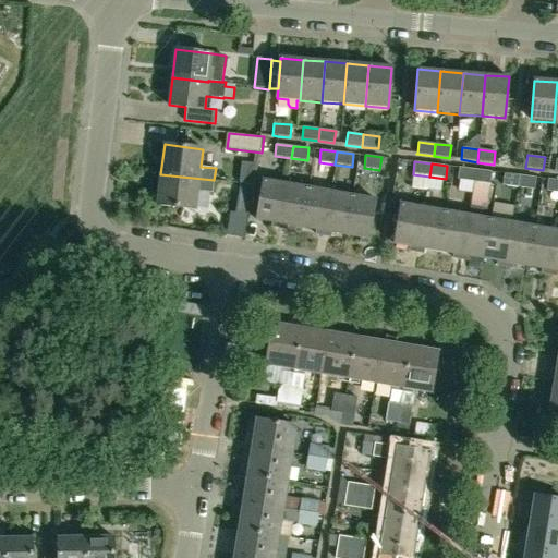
[(459,168),(457,180),(474,182),(476,169),(459,167),(459,168)]
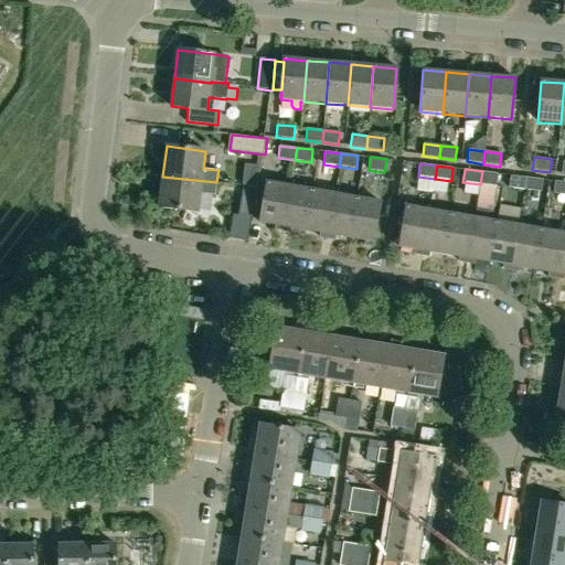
[(482,171),(480,184),(496,187),(498,173),(482,171)]
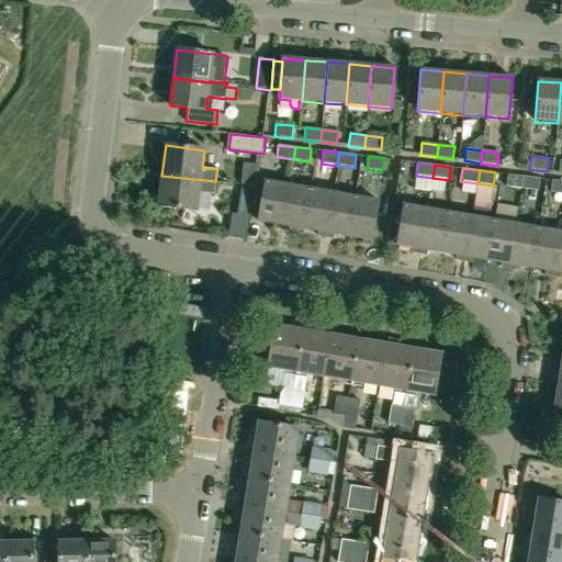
[(507,175),(506,187),(521,189),(524,177),(507,175)]
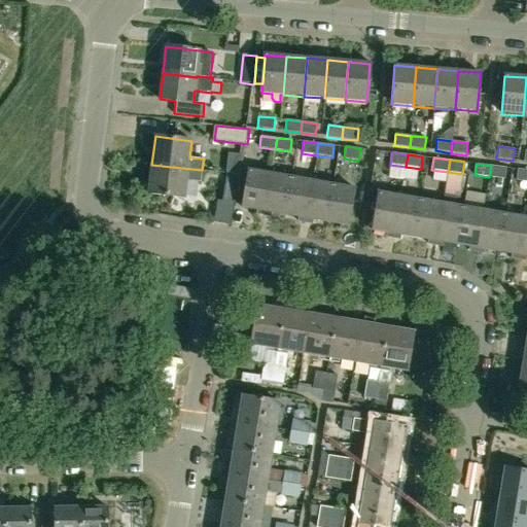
[(151,165),(148,192),(185,198),(187,180),(201,182),(202,170),(151,165)]
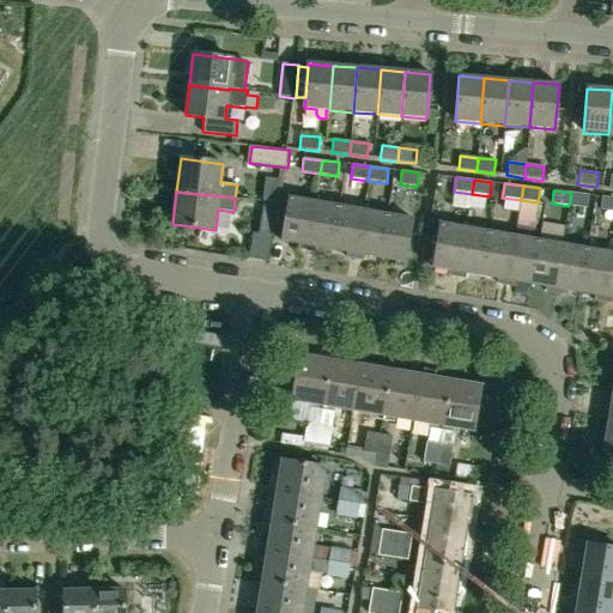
[(571,193),(569,206),(588,208),(589,195),(571,193)]
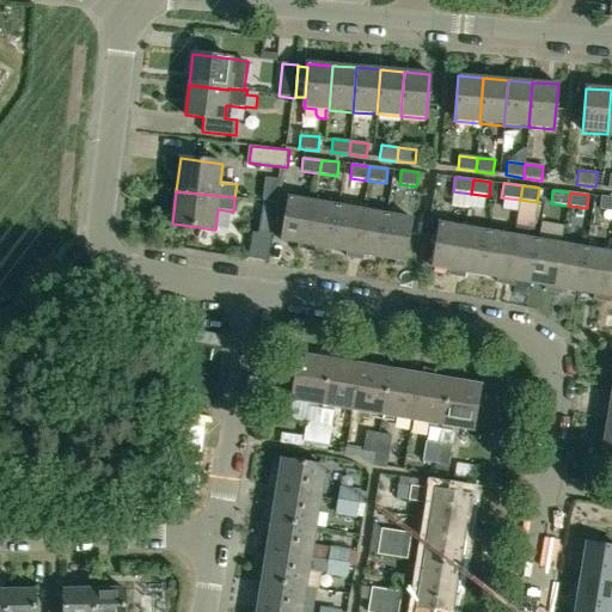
[(611,197),(601,196),(599,209),(611,210),(611,197)]
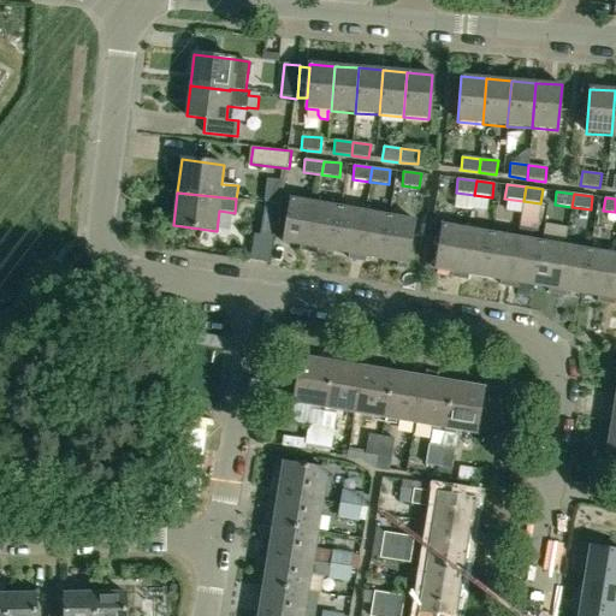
[(291,199),(283,243),(301,247),(300,250),(308,252),(317,203),(291,199)]
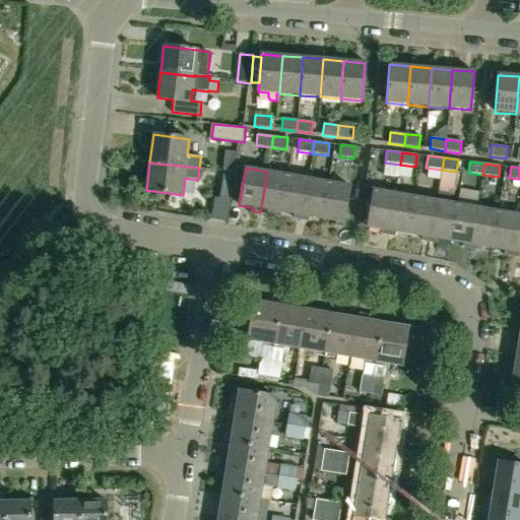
[(223,171),(218,199),(233,201),(237,173),(223,171)]
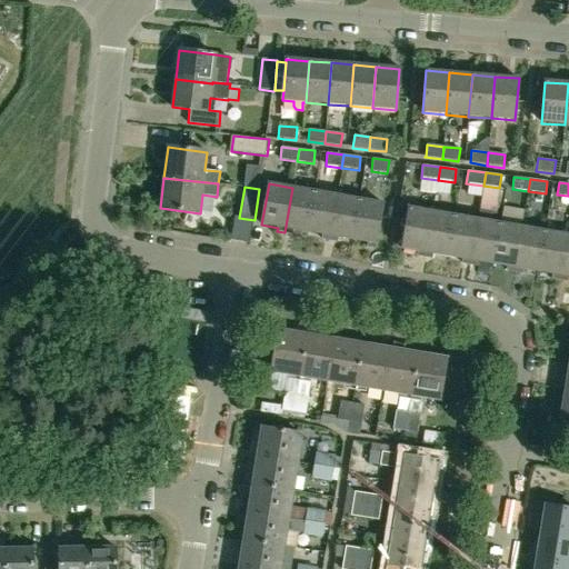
[(292,188),(285,232),(291,235),(291,229),(308,232),(315,191),(292,188)]
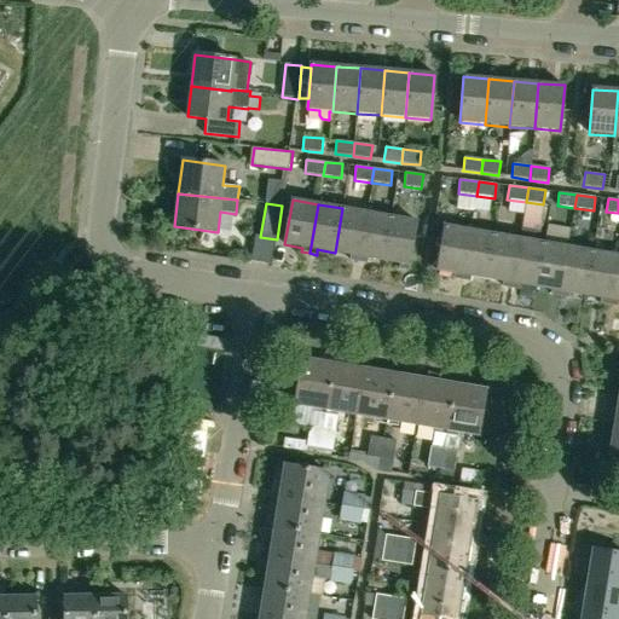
[(342,208),(335,253),(351,255),(350,260),(358,261),(366,213),(342,208)]
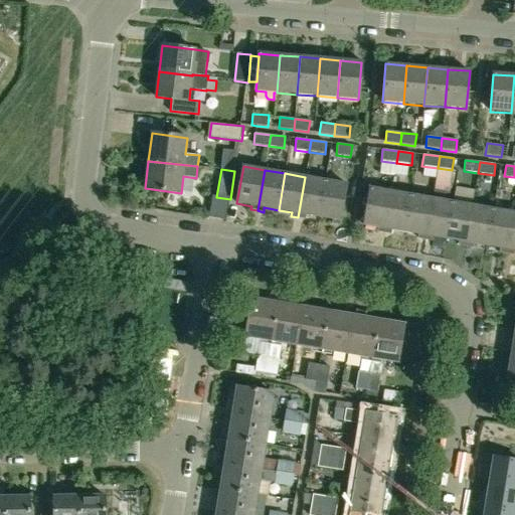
[(305,177),(298,217),(305,218),(306,214),(319,216),(325,180),(305,177)]
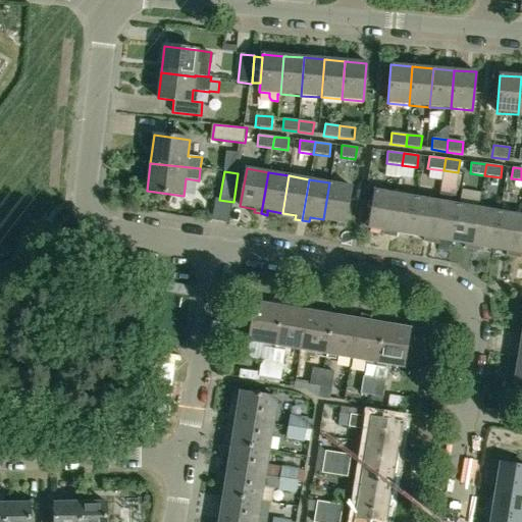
[(329,183),(323,219),(337,222),(336,226),(344,227),(351,187),(329,183)]
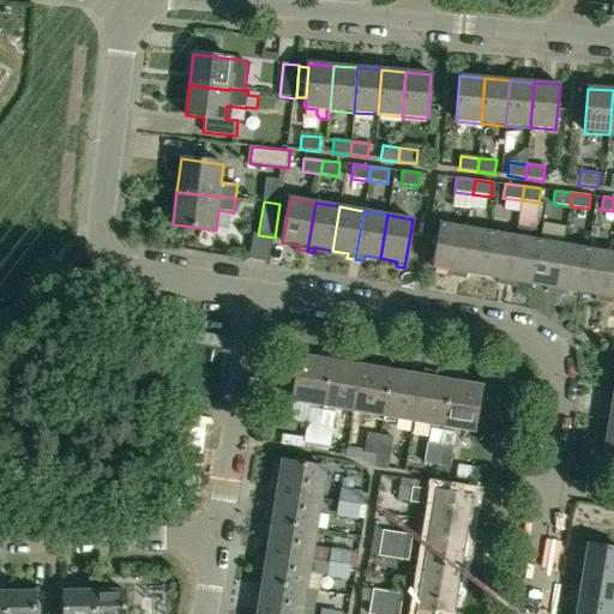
[(441,223),(433,269),(450,271),(450,277),(458,278),(467,228),(441,223)]
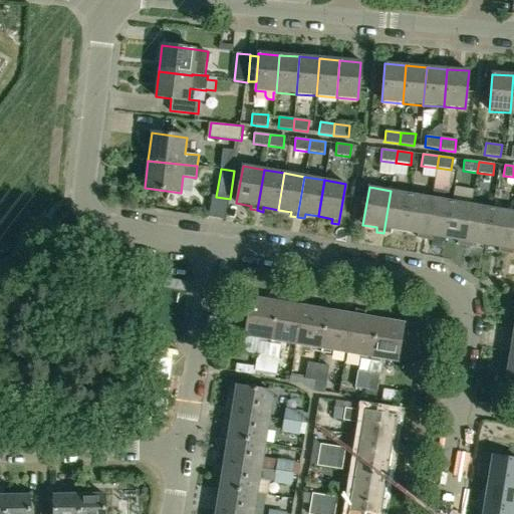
[(391,191),(383,233),(390,234),(391,229),(405,231),(411,194),(391,191)]
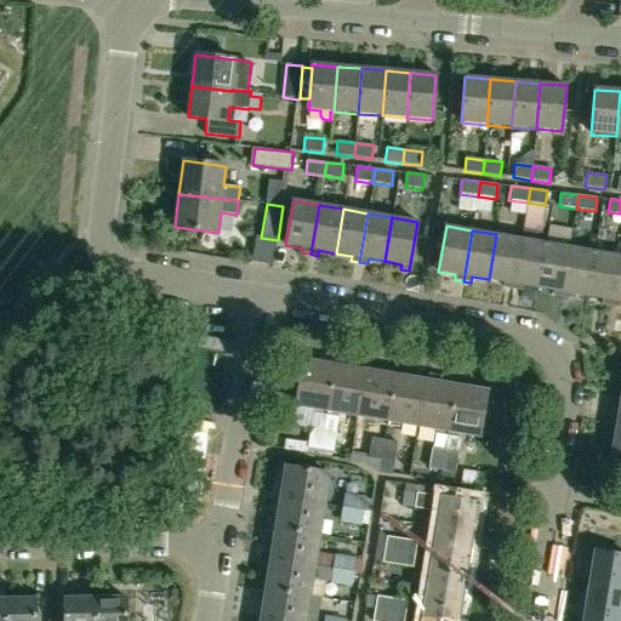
[(496,234),(489,279),(505,283),(503,288),(512,289),(520,239),(496,234)]
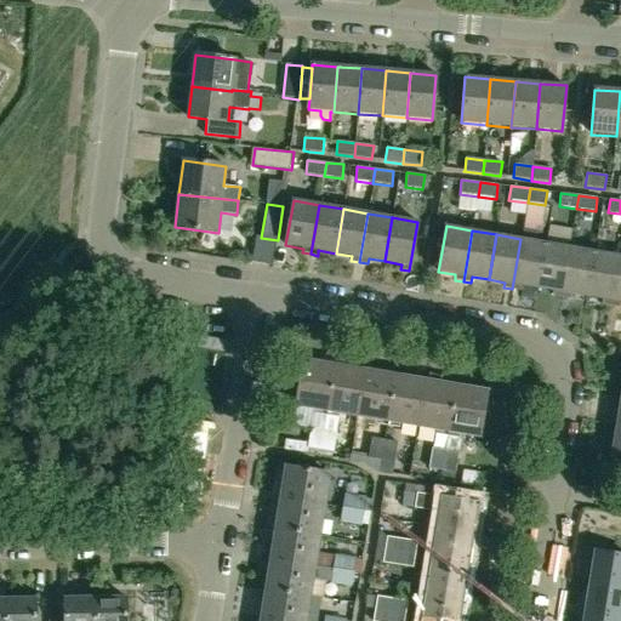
[(520,239),(512,289),(520,290),(520,285),(537,288),(546,243),(520,239)]
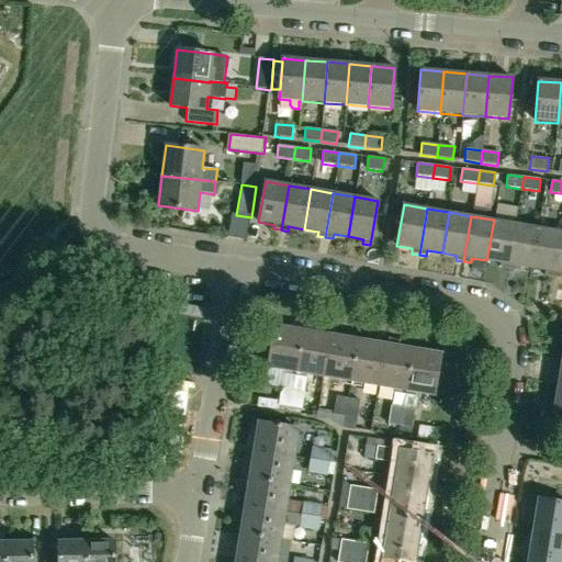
[(494,220),(486,260),(502,263),(501,268),(508,269),(516,224),(494,220)]
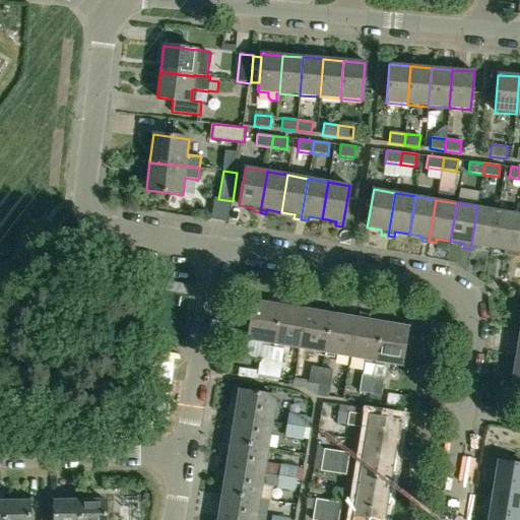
[(477,207),(470,249),(476,250),(477,246),(492,248),(498,210),(477,207)]
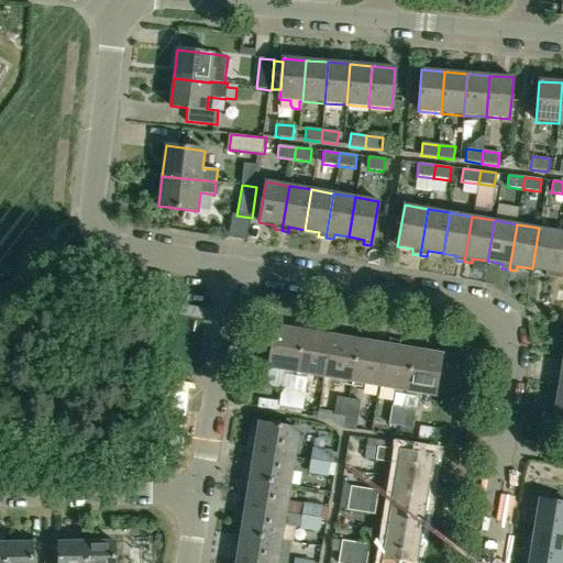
[(539,228),(532,268),(548,271),(547,275),(553,276),(561,232),(539,228)]
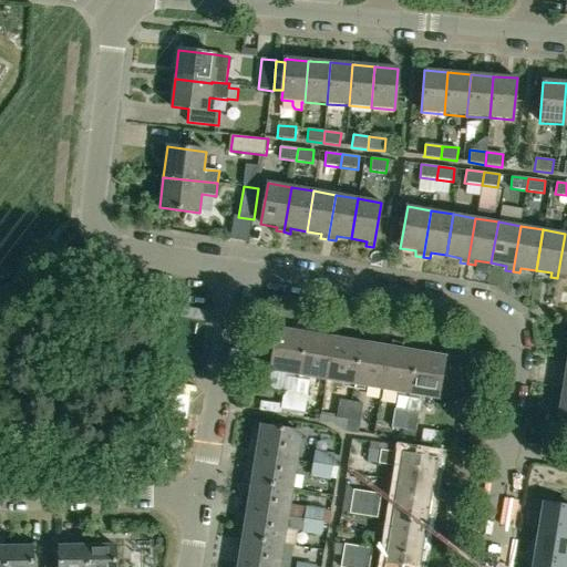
[(566,234),(565,234),(557,278),(565,280),(566,275),(566,234)]
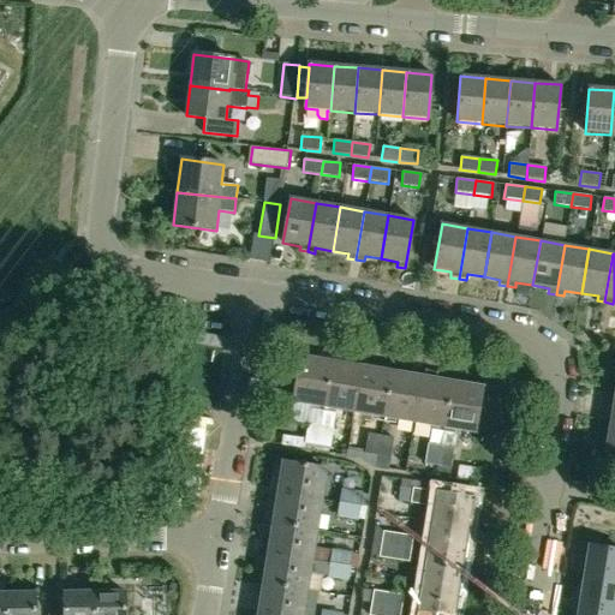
[(300,357),(293,402),(324,407),(332,362),(300,357)]
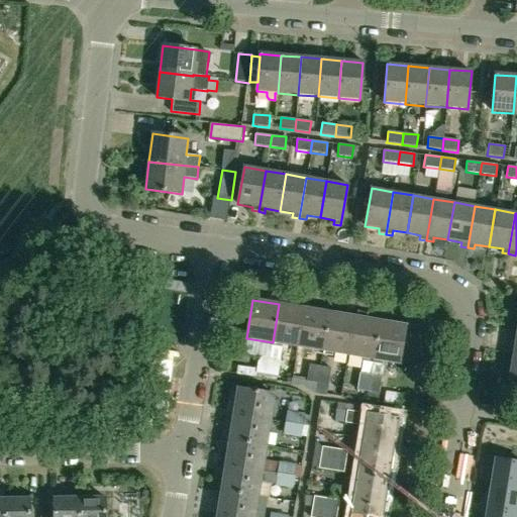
[(279,304),(273,342),(297,346),(303,308),(279,304)]
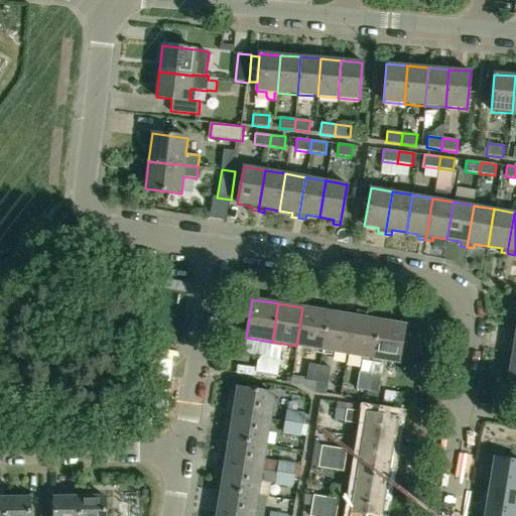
[(302,307),(296,346),(321,351),(328,311),(302,307)]
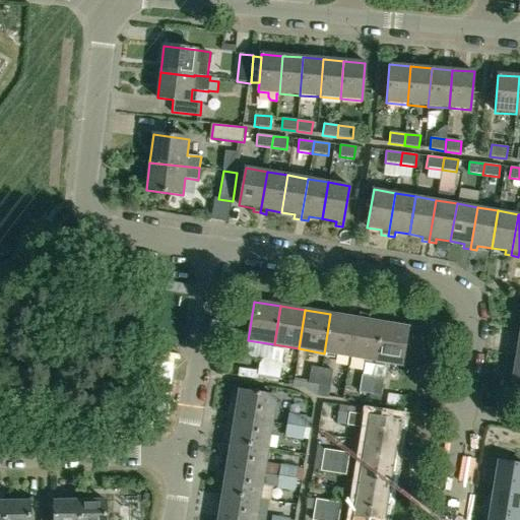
[(330,314),(324,353),(349,358),(355,319),(330,314)]
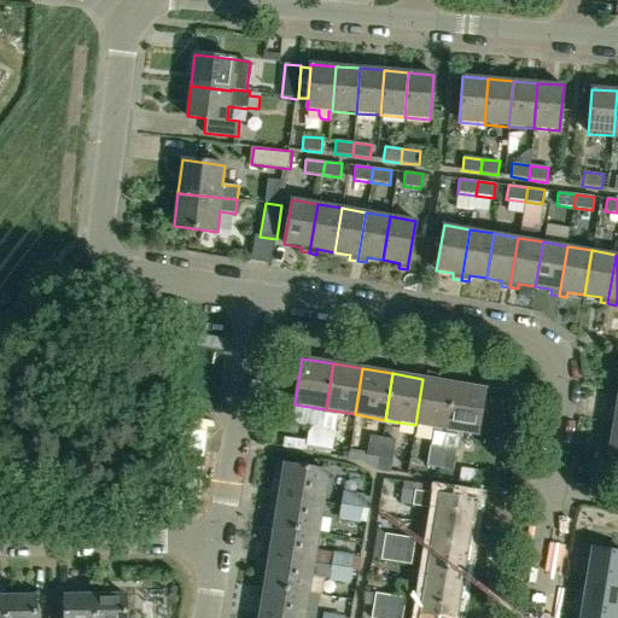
[(423,379),(415,425),(447,430),(453,384),(423,379)]
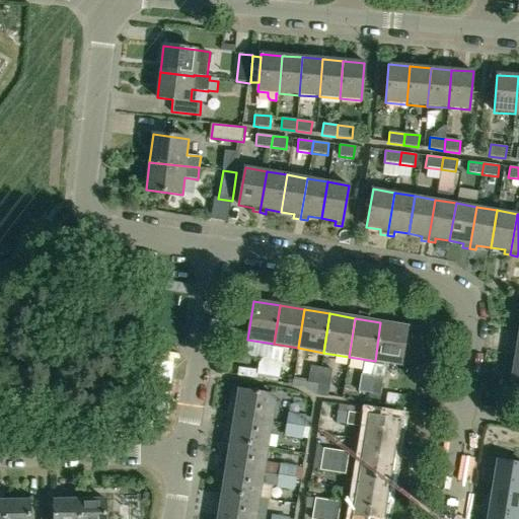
[(380,322),(375,361),(400,365),(408,326),(380,322)]
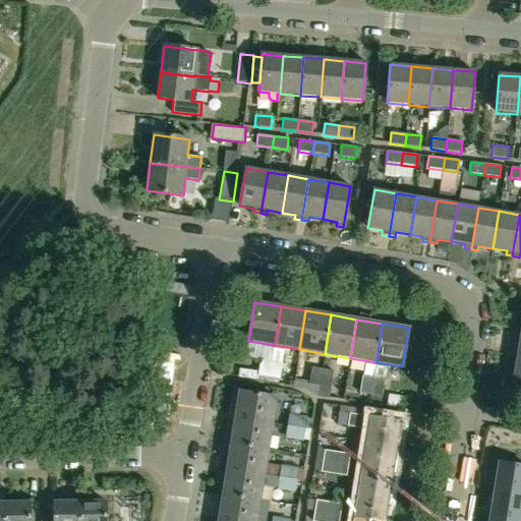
[(261,358),(257,377),(270,378),(273,360),(261,358)]
